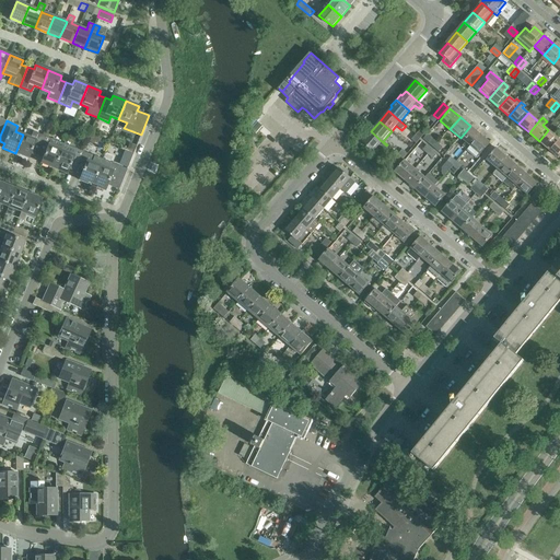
[(463,147),(467,150),(480,135),(470,126),(461,138),(466,142),(463,147)]
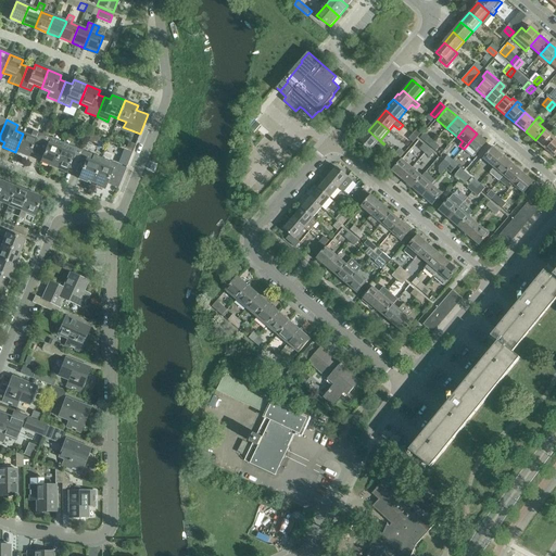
[(417,128),(413,134),(418,138),(422,133),(417,128)]
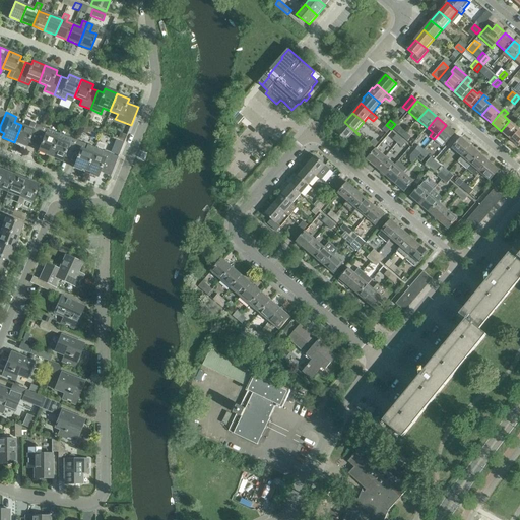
[(501,131),(510,139),(518,129),(509,121),(501,131)]
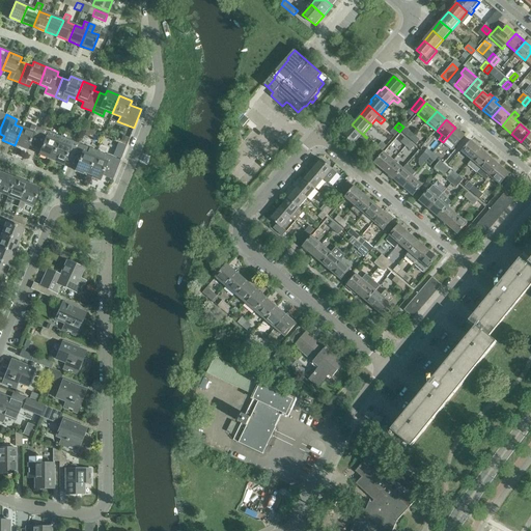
[(29,146),(35,148),(43,130),(31,124),(29,131),(22,128),(15,145),(27,150),(29,146)]
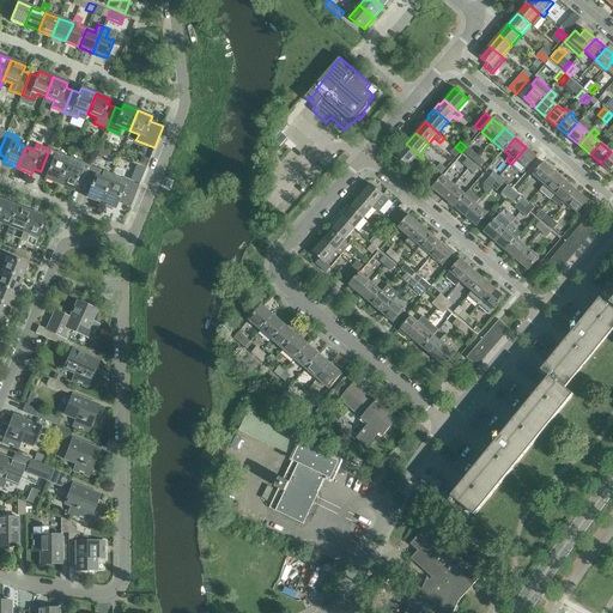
[(423,159),(406,144),(396,156),(410,167),(416,159),(420,162),(423,159)]
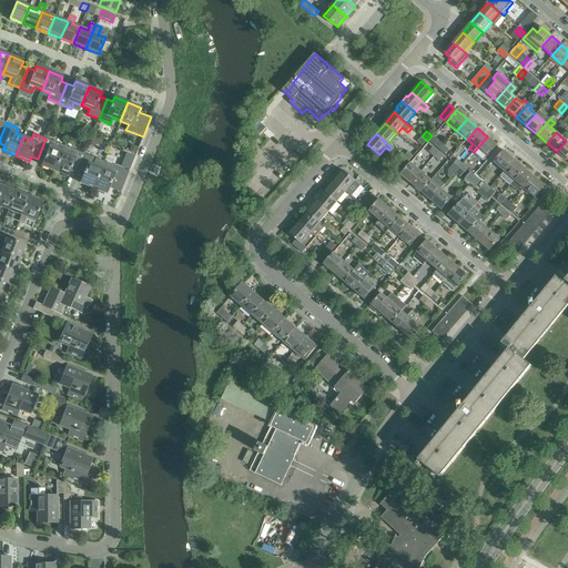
[(427,141),(422,137),(417,142),(423,145),(427,141)]
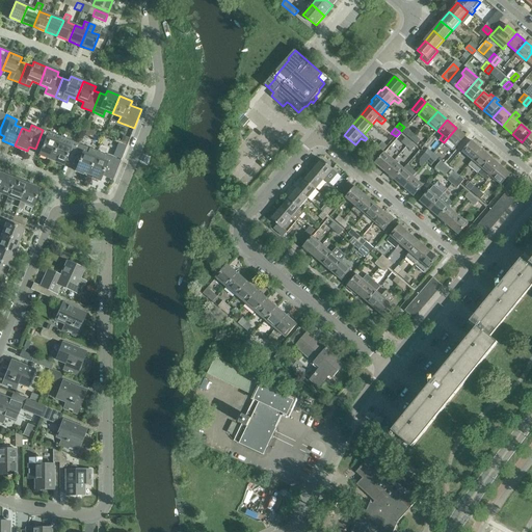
[(402,132),(411,140),(416,136),(406,128),(402,132)]
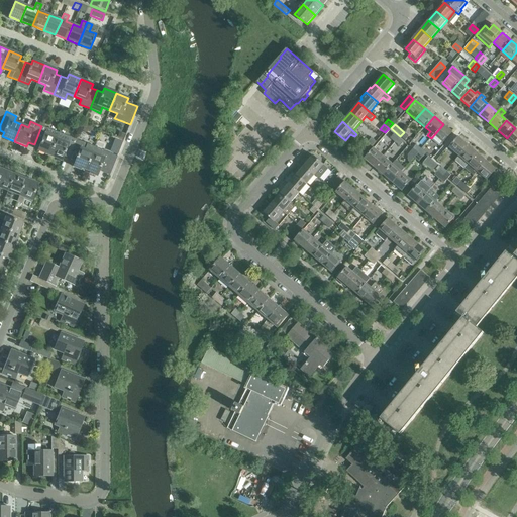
[(443,124),(431,138),(440,146),(452,132),(443,124)]
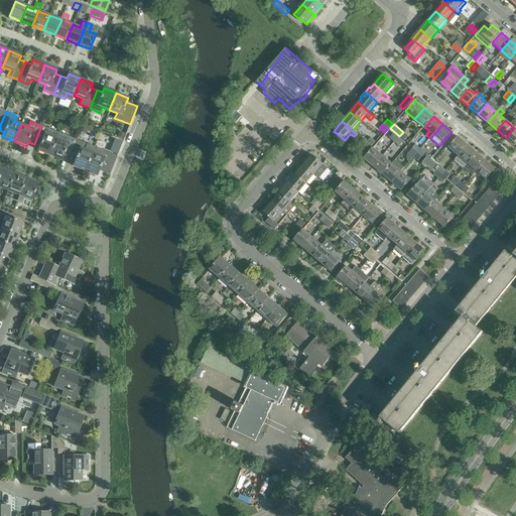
[(37,150),(50,155),(59,133),(41,126),(34,144),(39,146),(37,150)]
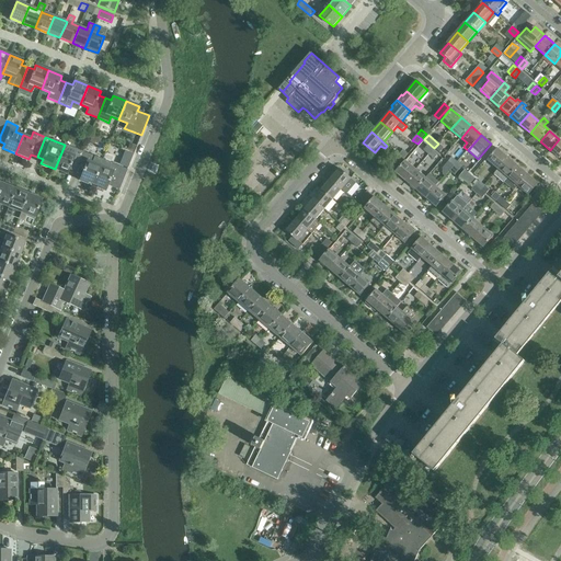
[(560,139),(559,139),(550,150),(560,159),(560,157),(560,139)]
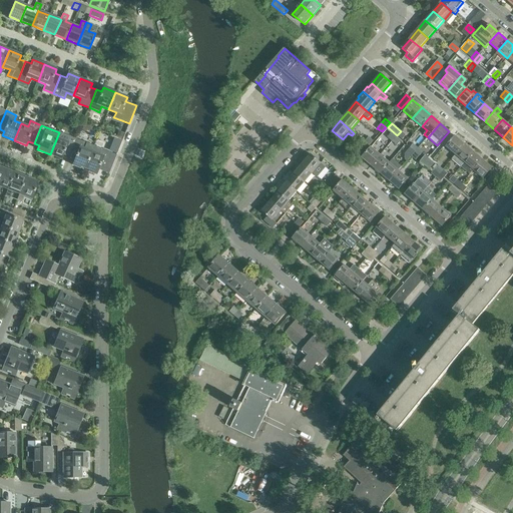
[(401,131),(397,135),(402,139),(406,135),(401,131)]
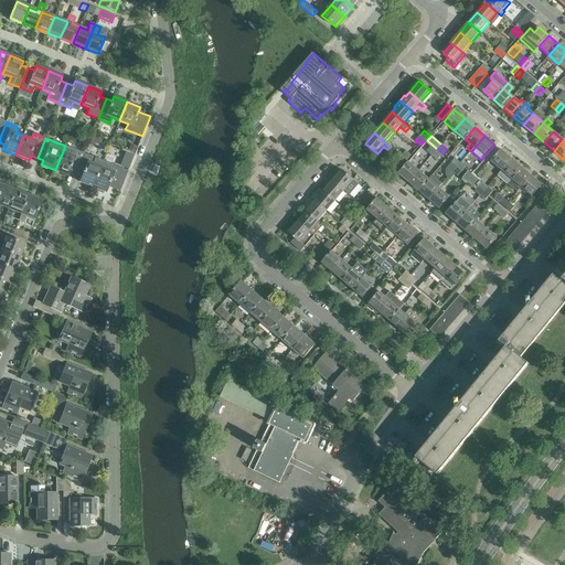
[(70,171),(76,173),(84,153),(65,146),(55,170),(67,176),(70,171)]
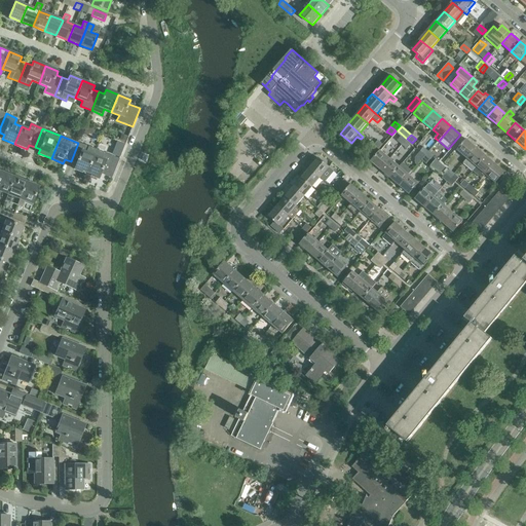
[(398,141),(402,145),(406,141),(401,137),(398,141)]
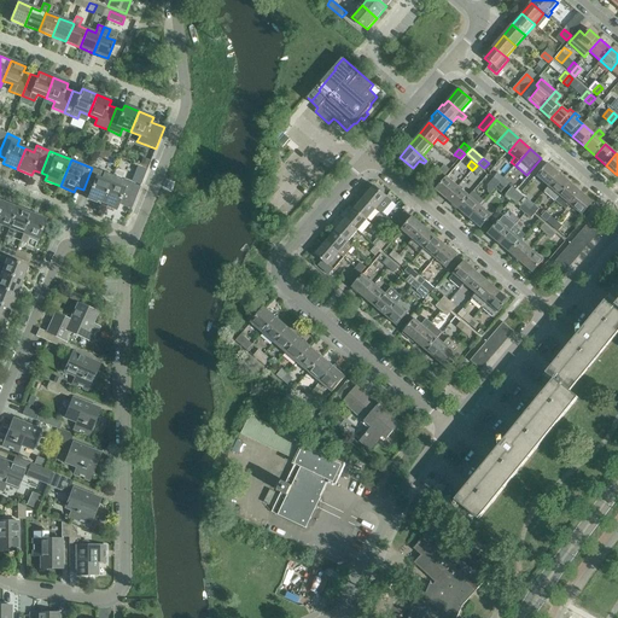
[(289,188),(289,164),(277,164),(277,188),(289,188)]
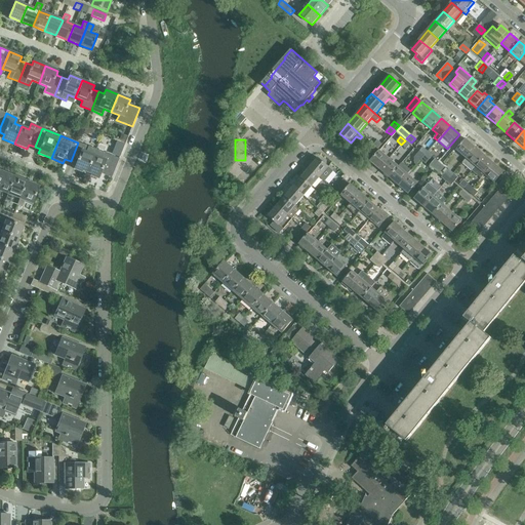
[(456,150),(466,158),(476,148),(466,139),(456,150)]
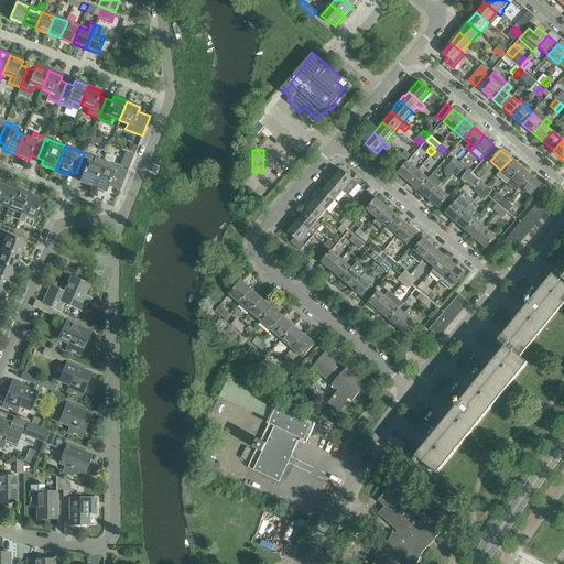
[(119,166),(128,170),(133,154),(126,151),(119,166)]
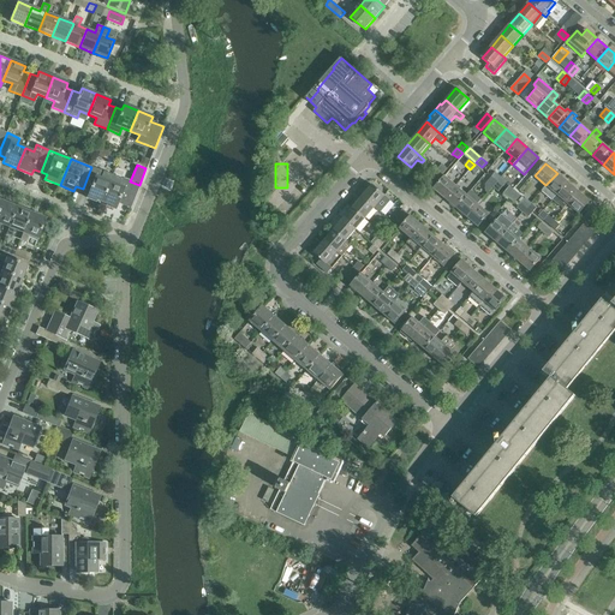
[(442,165),(437,171),(442,175),(447,169),(442,165)]
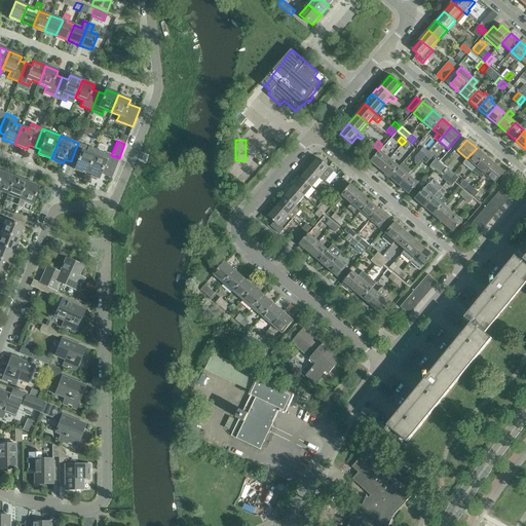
[(406,141),(402,145),(407,149),(411,145),(406,141)]
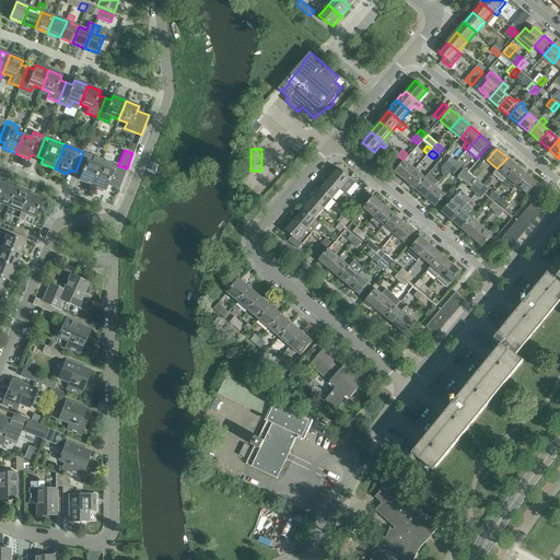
[(80,178),(93,184),(103,159),(95,156),(83,152),(76,172),(81,174),(80,178)]
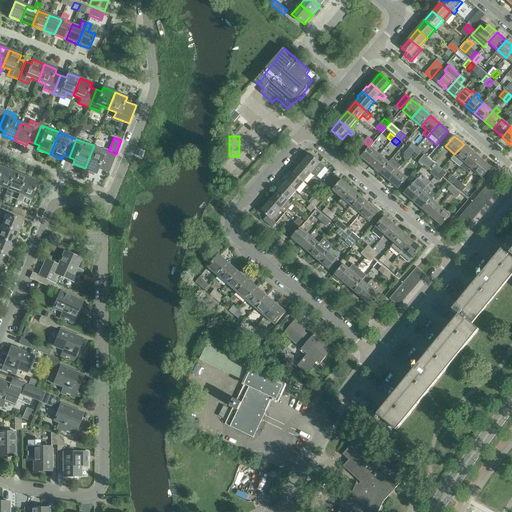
[(368,146),(364,142),(355,152),(360,156),(368,146)]
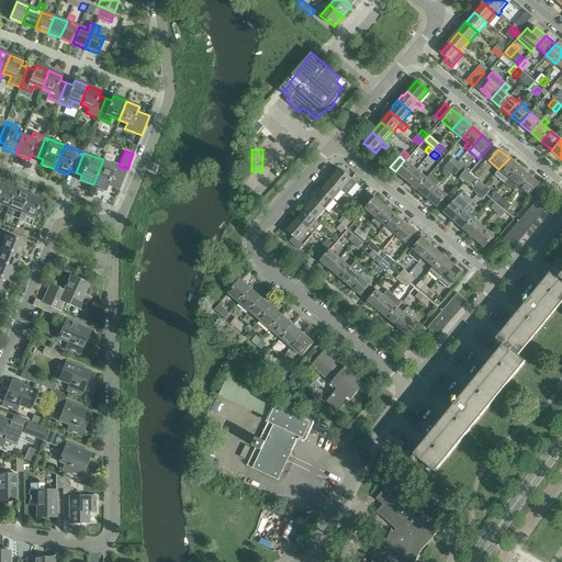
[(452,158),(449,163),(454,167),(459,163),(452,158)]
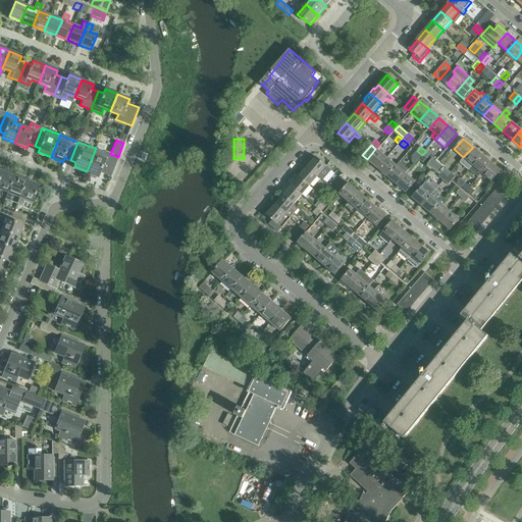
[(469,170),(469,169),(482,155),(473,147),(463,157),(460,162),(469,170)]
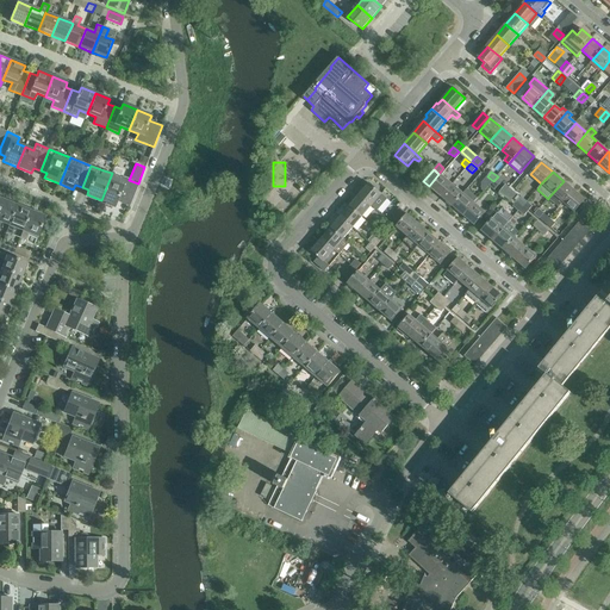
[(112,173),(101,200),(116,206),(117,201),(124,204),(130,206),(138,184),(134,182),(129,180),(120,176),(112,173)]
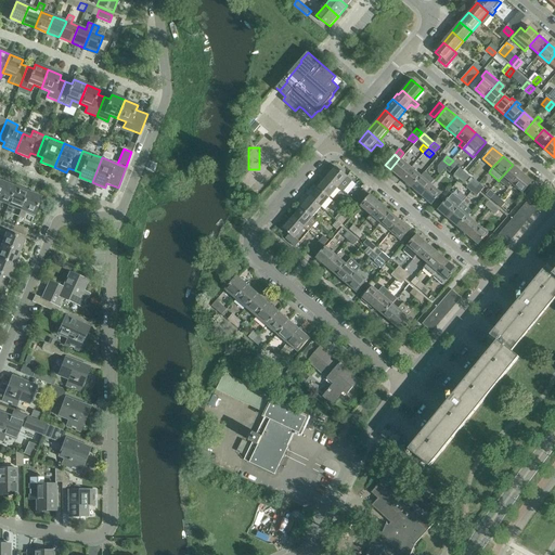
[(391,170),(401,179),(412,168),(401,159),(391,170)]
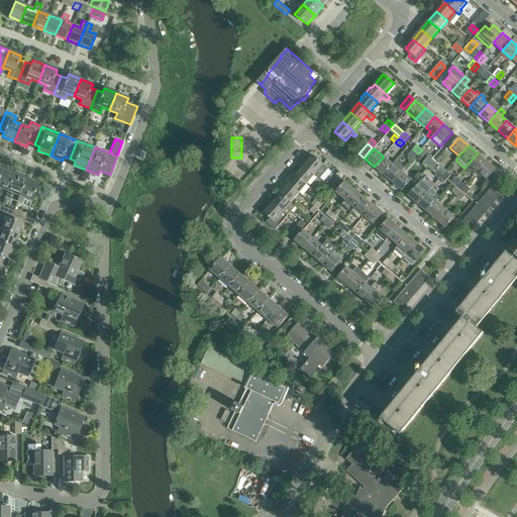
[(410,153),(415,158),(418,153),(413,149),(410,153)]
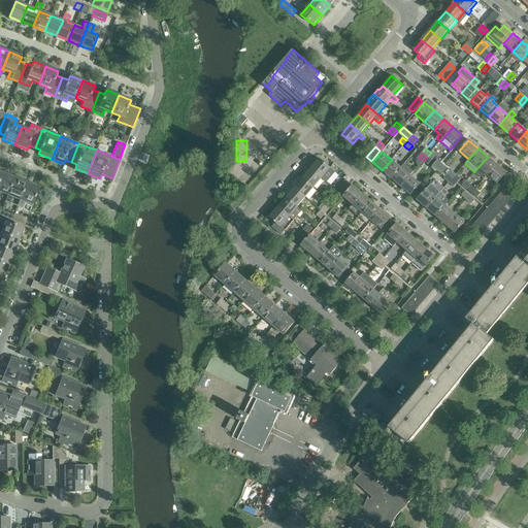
[(488,175),(497,164),(488,157),(474,171),(484,179),(488,175)]
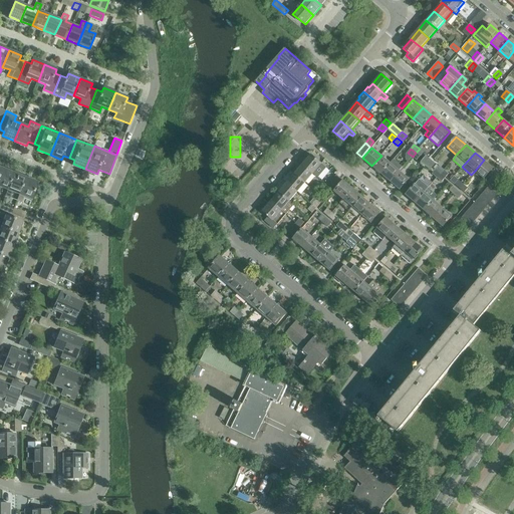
[(303,164),(313,174),(317,177),(320,173),(316,170),(322,164),(311,155),(303,164)]
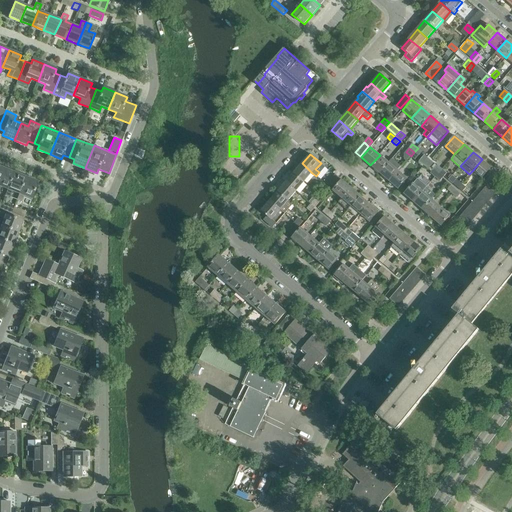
[(370,165),(380,173),(389,162),(380,155),(370,165)]
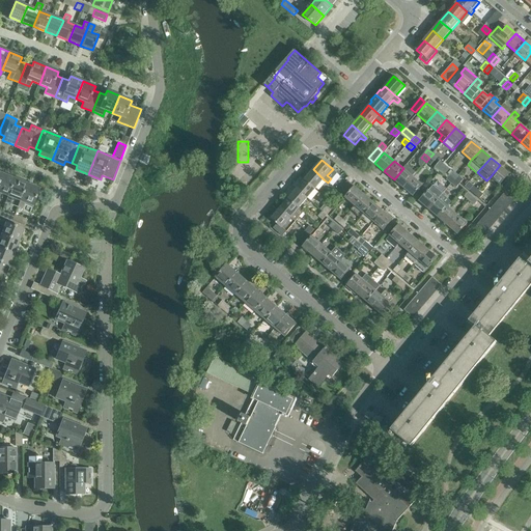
[(436,167),(444,175),(449,169),(440,162),(436,167)]
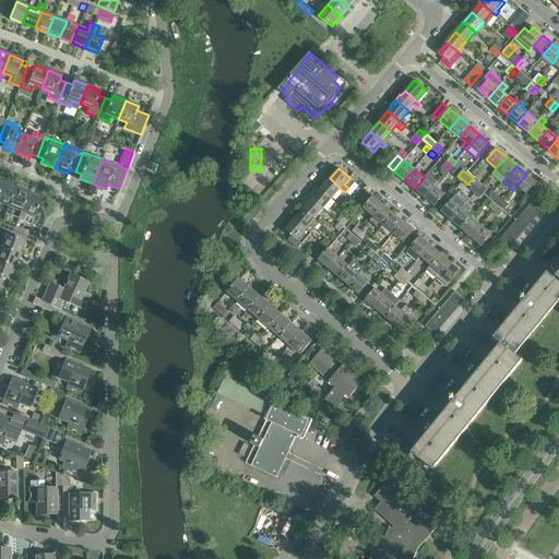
[(425,198),(435,186),(438,182),(428,174),(425,177),(415,189),(425,198)]
